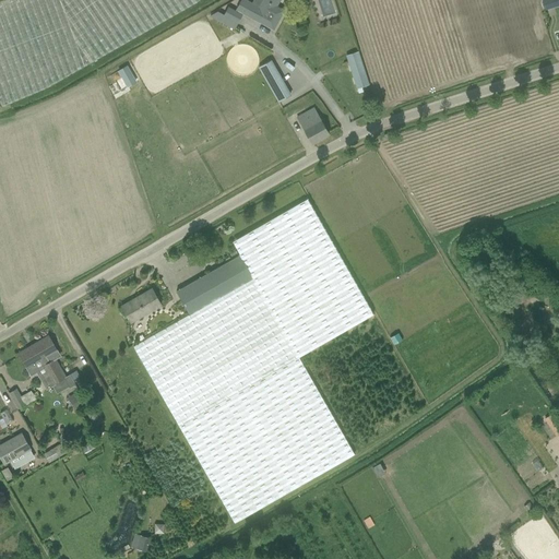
[(0,102),(1,106),(40,90),(76,70),(199,0),(2,0),(0,1),(0,102)]
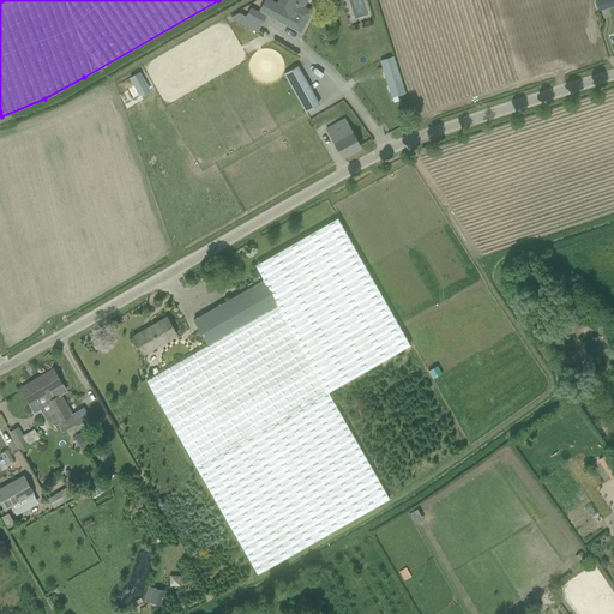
[(307,0),(278,0),(277,4),(271,0),(264,0),(259,10),(300,31),(307,19),(305,19),(307,13),(309,14),(312,11),(304,7),(307,0)]
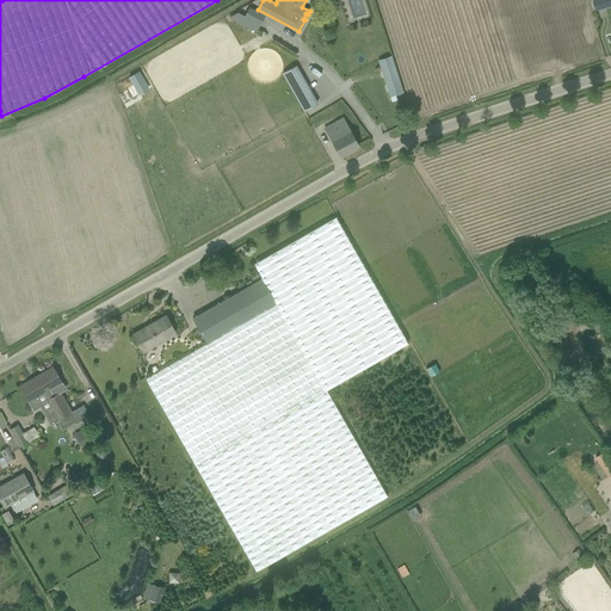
[(598,10),(606,7),(603,0),(592,0),(596,11),(598,10)]
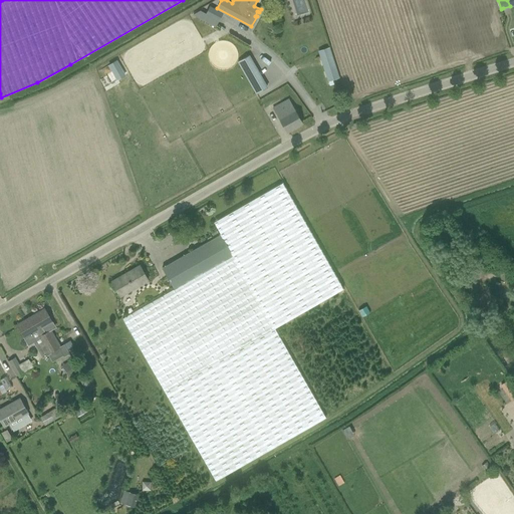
[(223,12),(210,5),(206,13),(200,10),(194,14),(216,26),(223,12)]
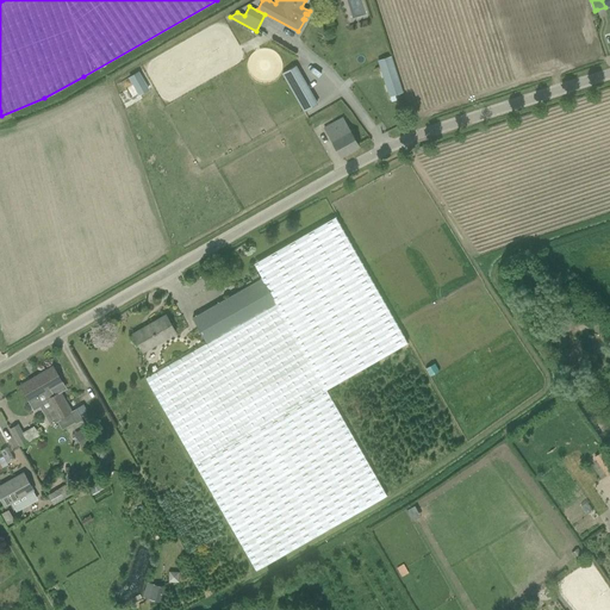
[(285,56),(278,68),(287,74),(294,62),(285,56)]
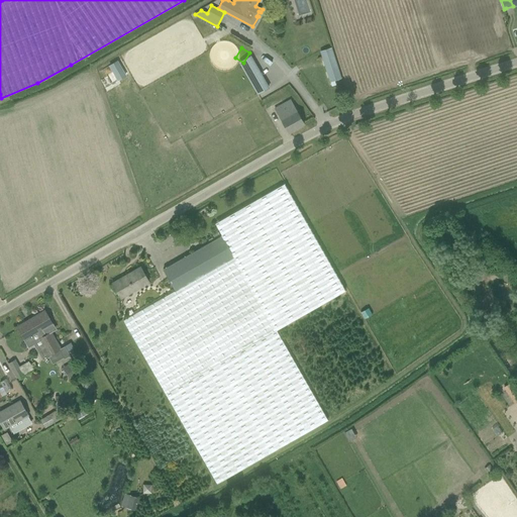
[(330,82),(340,79),(341,79),(331,47),(320,50),(330,82)]
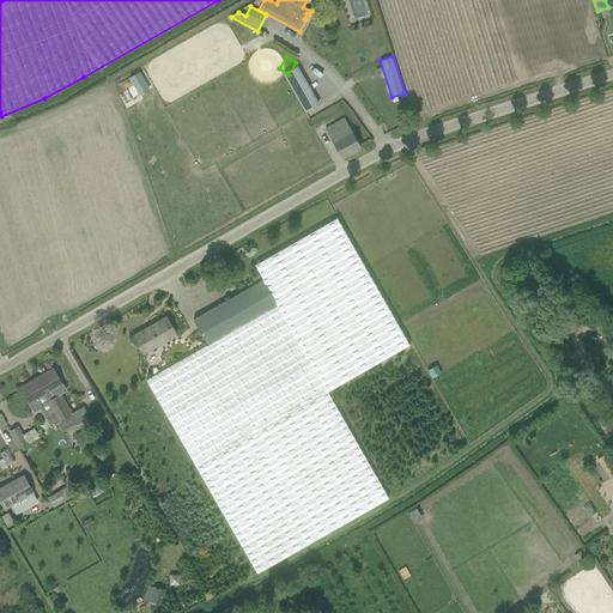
[(140,95),(151,89),(141,71),(131,77),(140,95)]
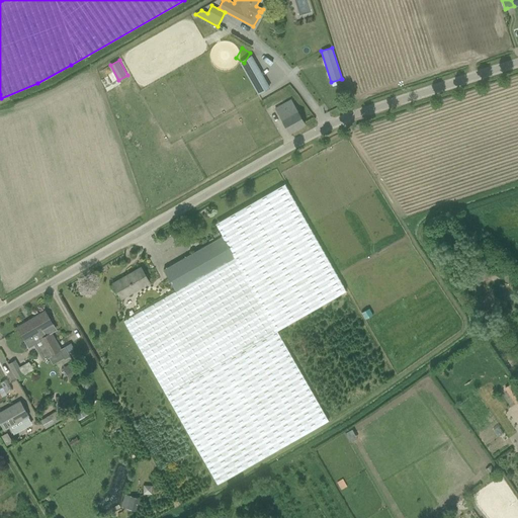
[(275,108),(289,134),(305,124),(290,100),(275,108)]
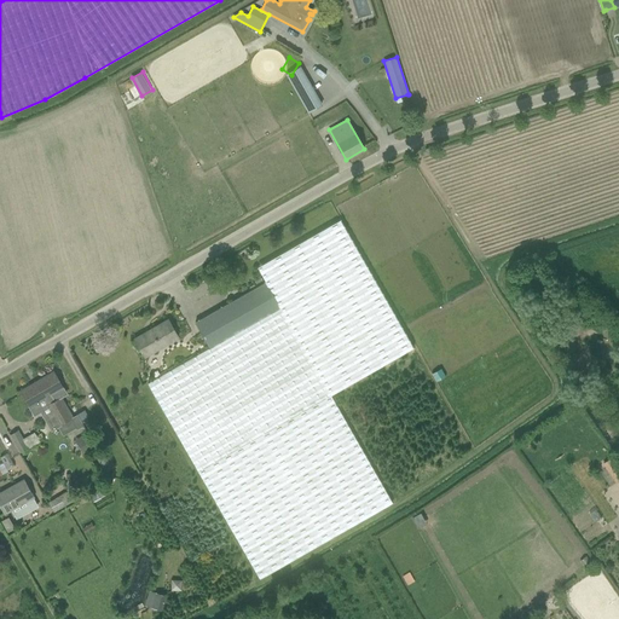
[(148,383),(260,578),(393,502),(331,394),(412,347),(340,220),(258,267),(266,282),(195,323),(209,348),(148,383)]
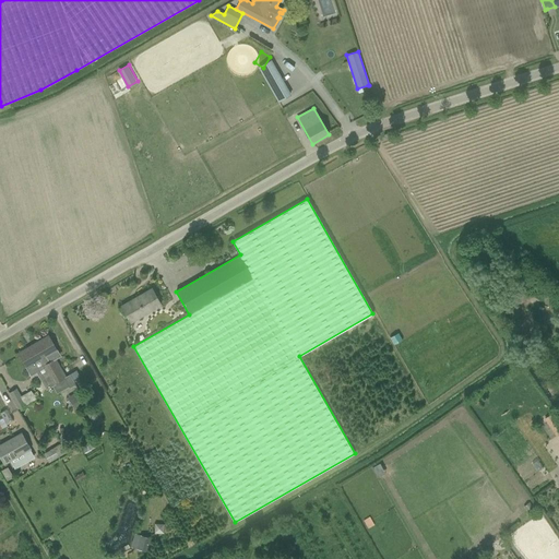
[(161,305),(152,288),(134,299),(134,300),(133,300),(130,302),(130,301),(121,306),(130,322),(161,305)]
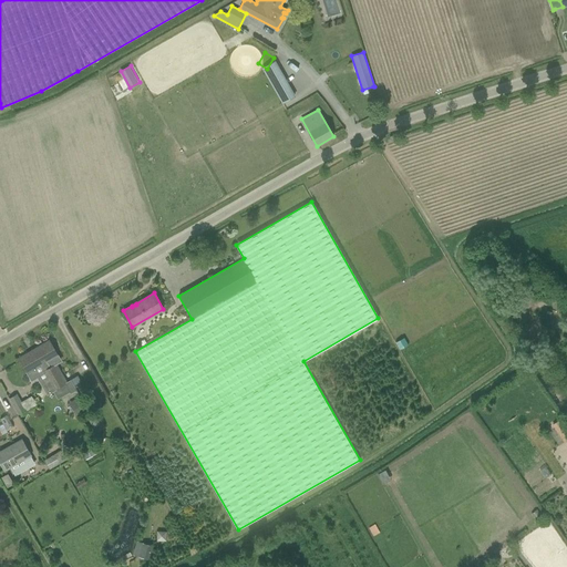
[(61,360),(49,341),(19,359),(31,381),(39,377),(41,380),(39,381),(42,388),(47,395),(53,392),(58,400),(69,393),(70,394),(78,390),(71,380),(65,383),(55,363),(61,360)]
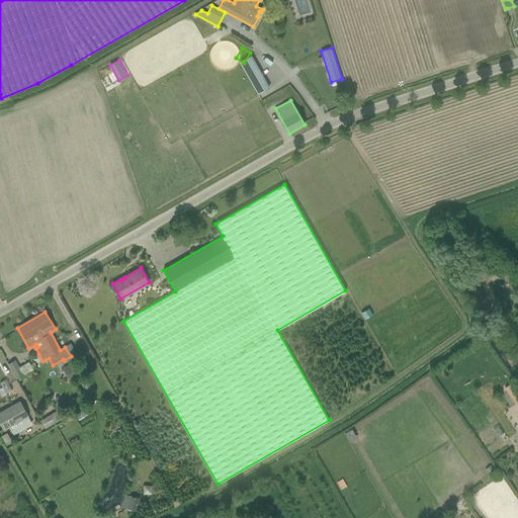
[(71,343),(65,347),(68,352),(74,349),(71,343)]
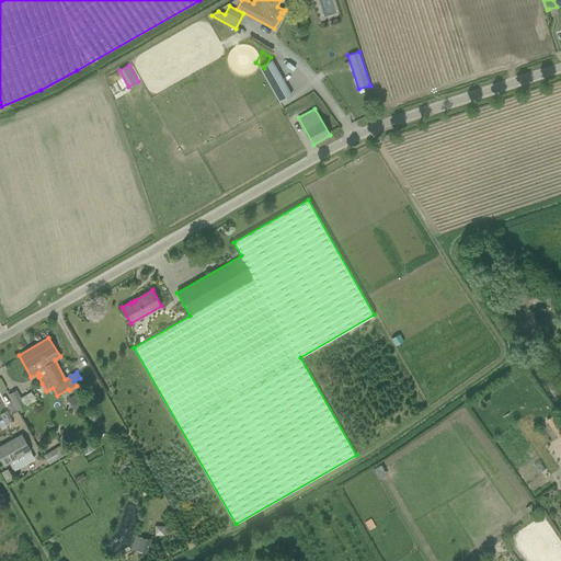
[(10,393),(18,410),(36,400),(32,391),(21,397),(18,389),(10,393)]
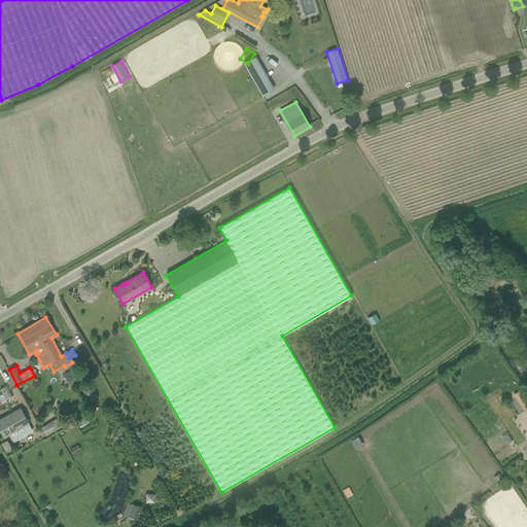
[(82,381),(75,367),(64,374),(71,387),(82,381)]
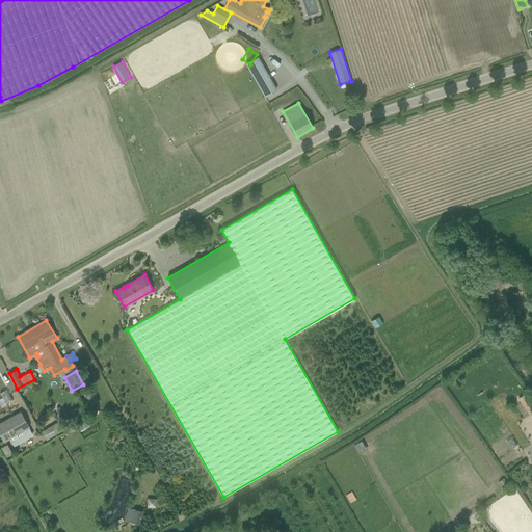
[(90,390),(83,395),(89,404),(97,399),(90,390)]
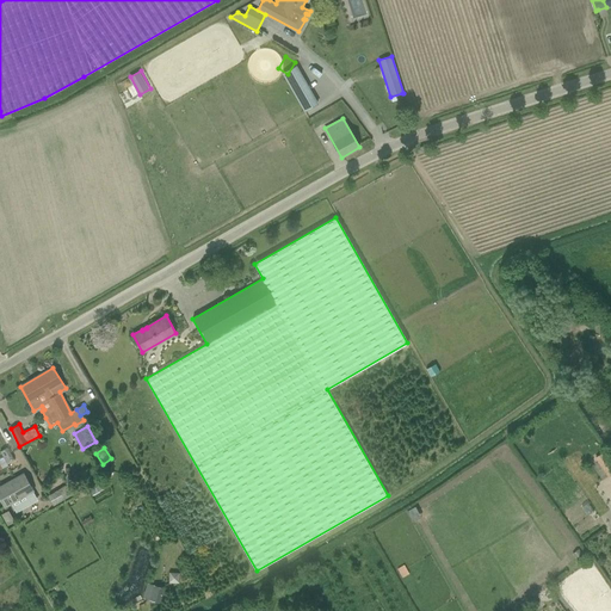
[(594,458),(602,469),(610,463),(603,454),(594,458)]
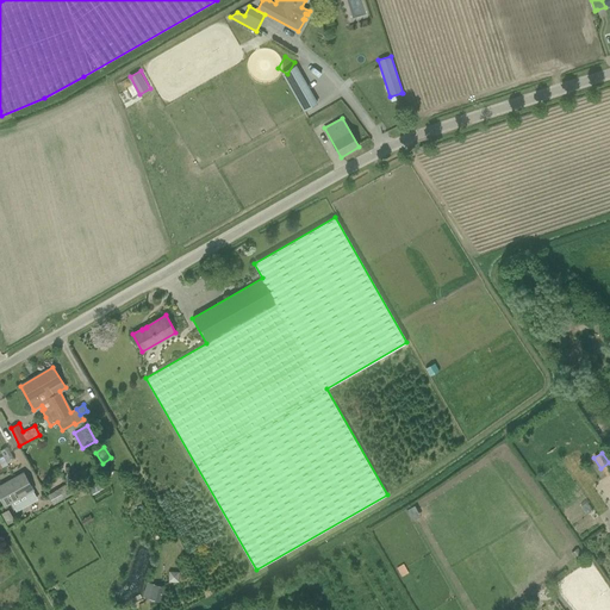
[(23,473),(0,486),(0,498),(5,506),(32,491),(23,473)]
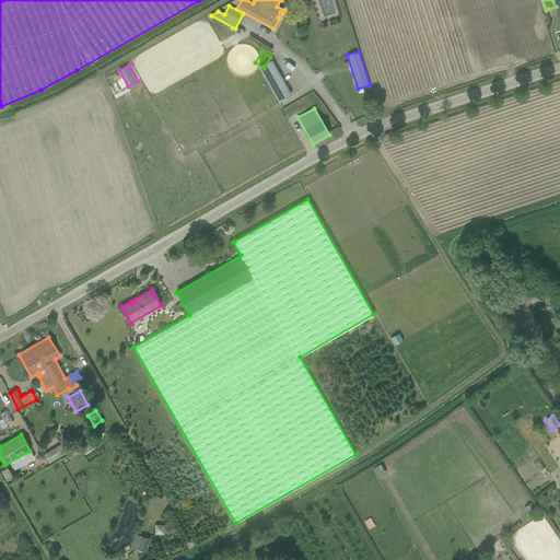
[(96,441),(82,450),(85,455),(100,446),(96,441)]
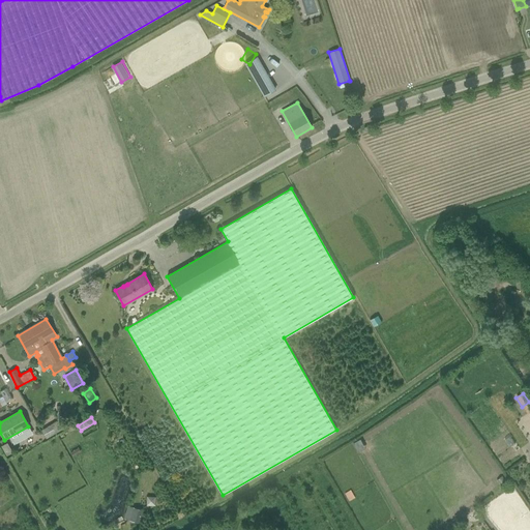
[(50,425),(55,434),(64,429),(59,420),(50,425)]
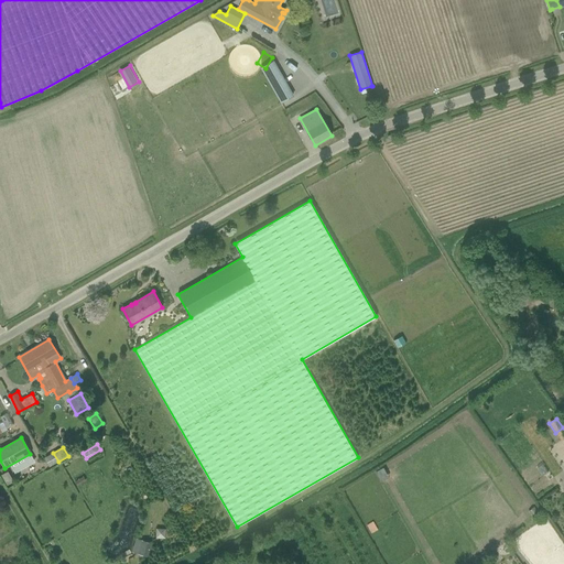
[(75,481),(77,486),(86,481),(83,477),(75,481)]
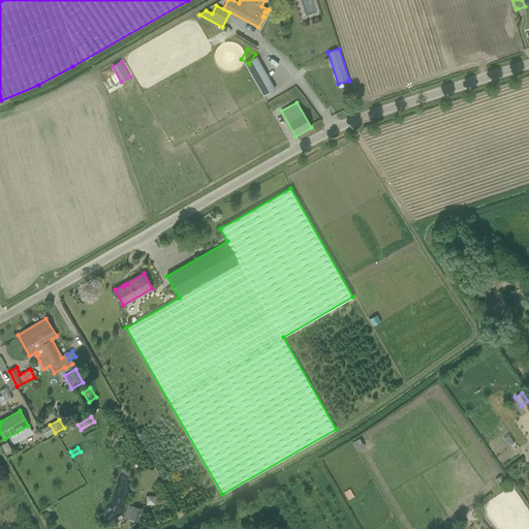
[(143,509),(133,506),(129,520),(138,522),(143,509)]
